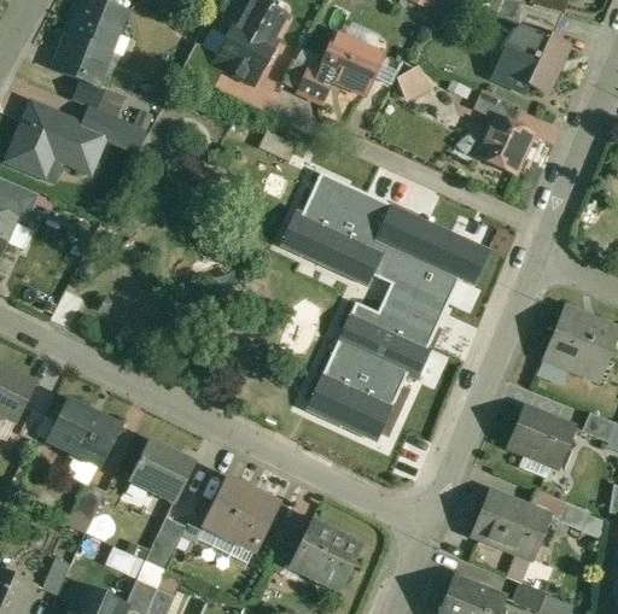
[(82,0),(64,47),(60,46),(53,68),(98,86),(127,10),(101,0),(82,0)]
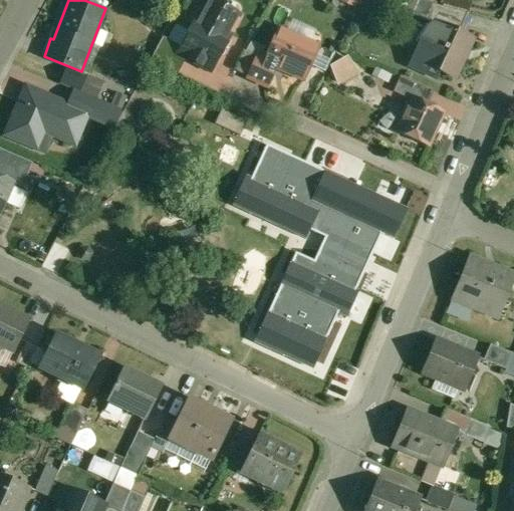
[(230,33),(227,31),(238,12),(216,0),(206,0),(182,44),(179,50),(187,55),(210,68),(230,33)]
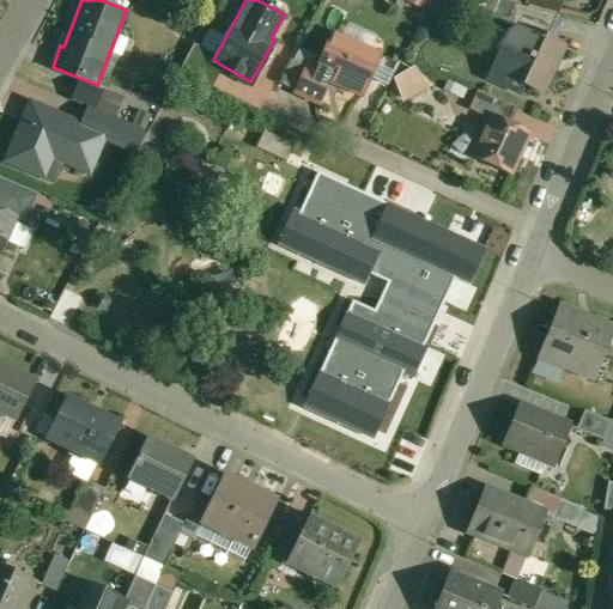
[(516,1),(510,0),(498,0),(492,13),(508,20),(516,1)]
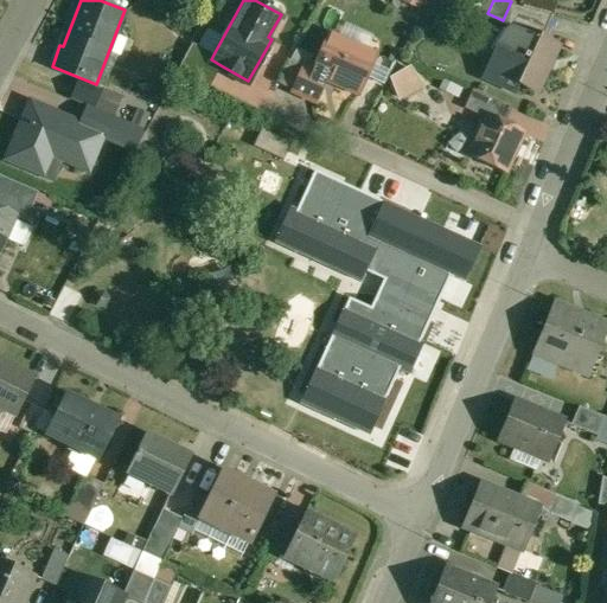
[(551,12),(511,1),(503,20),(521,29),(522,26),(541,34),(551,12)]
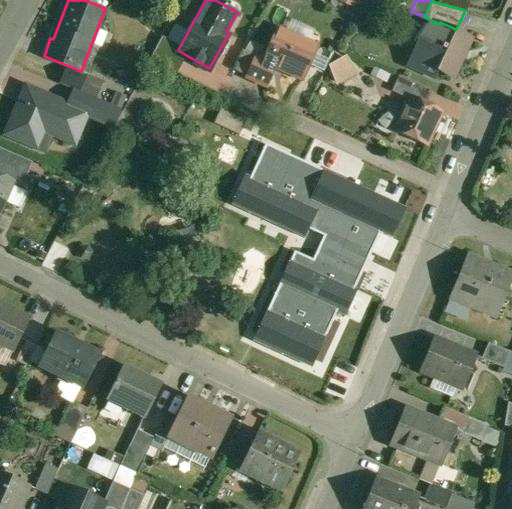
[(456,29),(440,22),(439,24),(422,61),(453,75),(471,36),(456,29)]
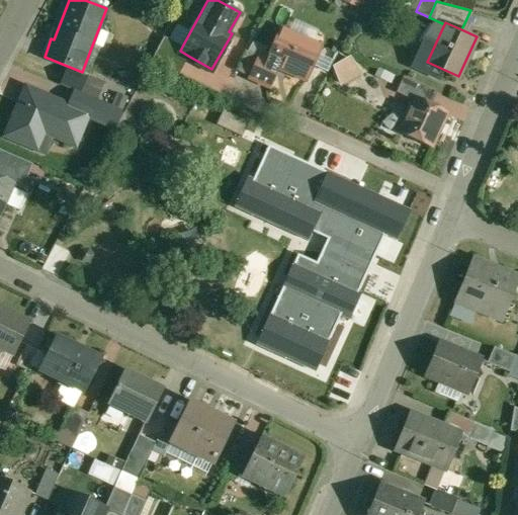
[(321,46),(281,27),(269,53),(266,60),(278,65),(307,77),(321,46)]
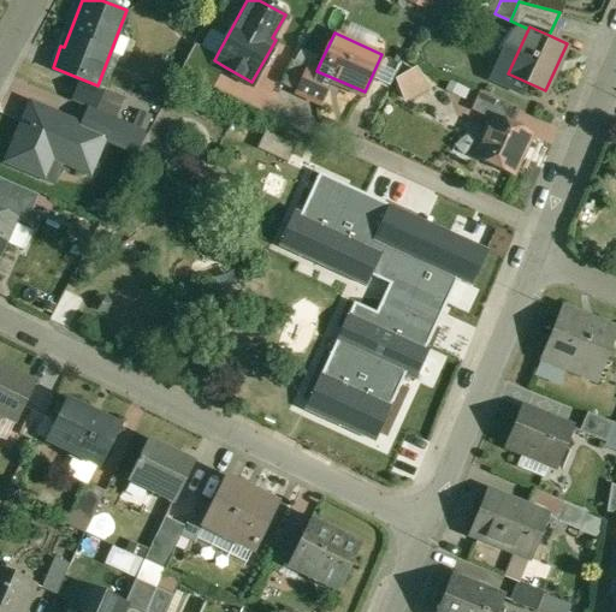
[(195,41),(179,72),(213,88),(224,66),(214,60),(218,53),(195,41)]
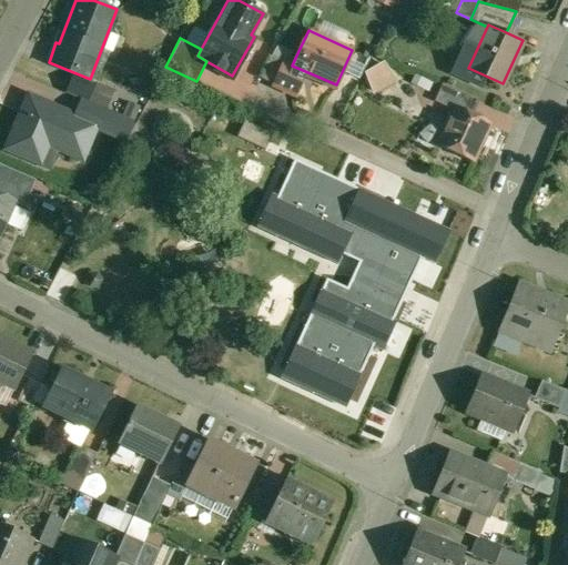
[(295,58),(287,54),(275,82),(296,92),(305,71),(292,66),(295,58)]
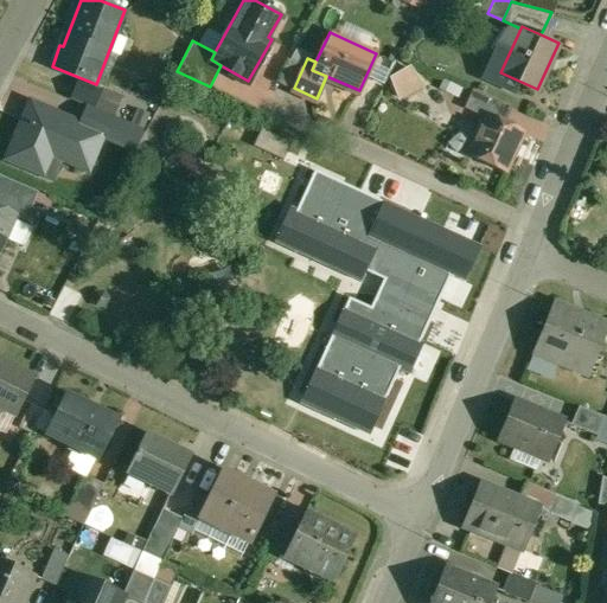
[(406,94),(430,83),(422,62),(396,72),(406,94)]
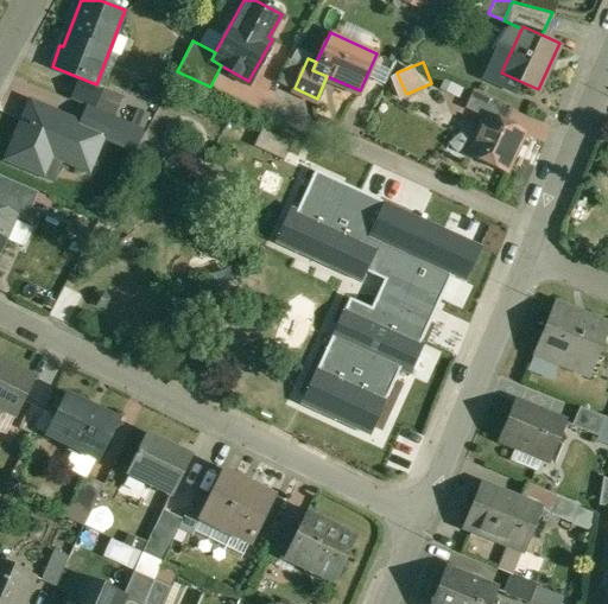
[(489,94),(475,87),(467,103),(482,110),(489,94)]
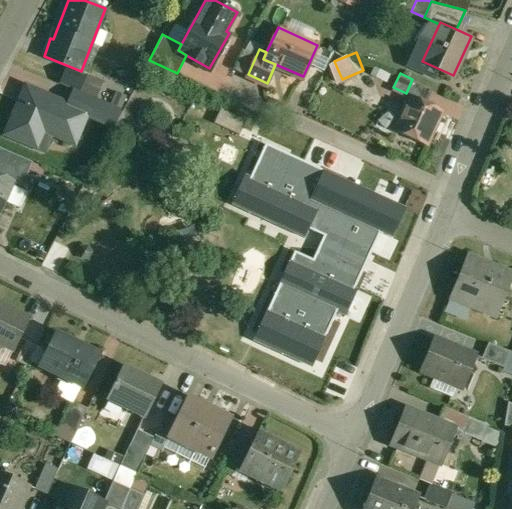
[(103,80),(88,74),(81,91),(95,97),(103,80)]
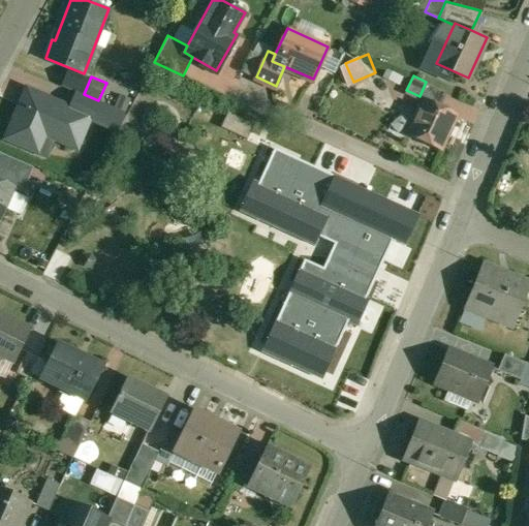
[(446,91),(426,82),(419,96),(424,97),(440,105),(446,91)]
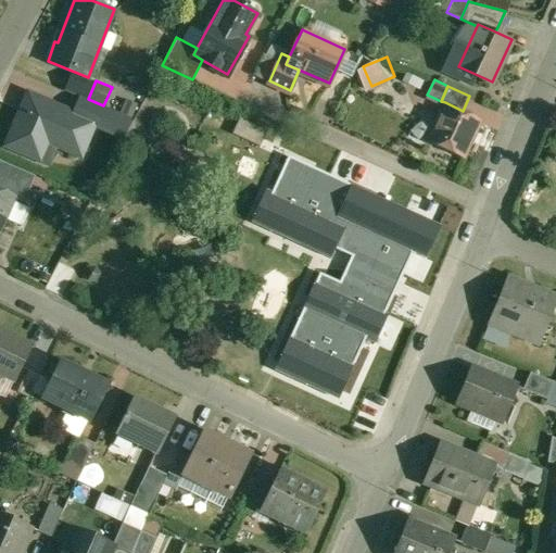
[(96,122),(30,93),(9,143),(28,152),(36,134),(81,153),(96,122)]
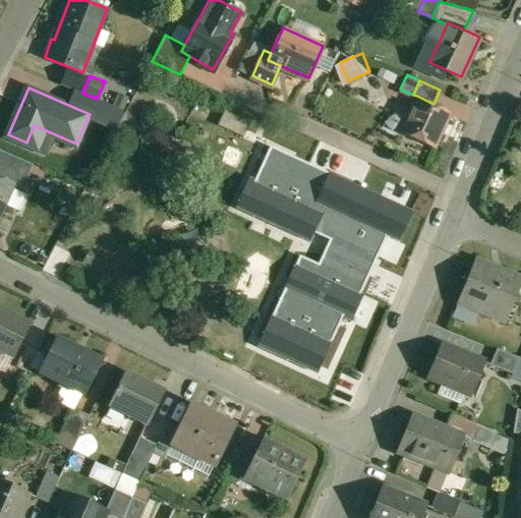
[(433,104),(417,96),(407,116),(410,118),(404,131),(433,145),(449,111),(433,104)]
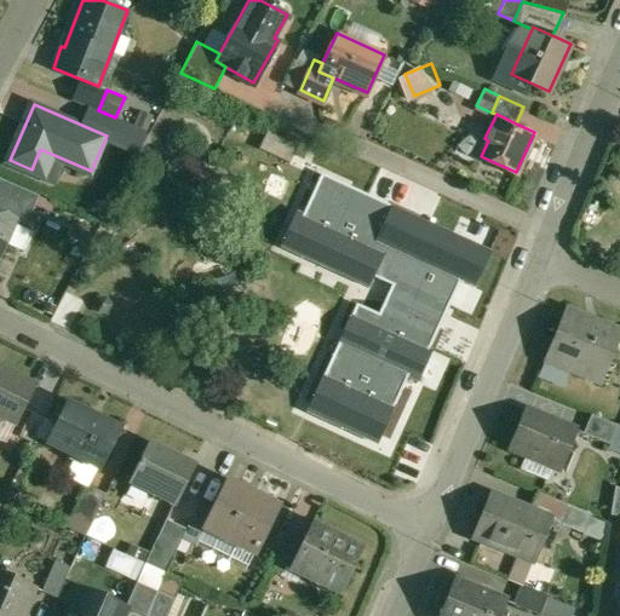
[(39,194),(0,176),(0,209),(15,216),(13,220),(32,229),(39,212),(33,209),(39,194)]
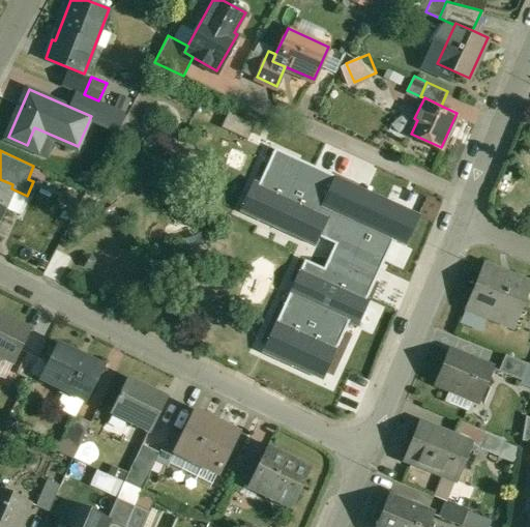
[(357,200),(325,186),(323,192),(270,170),(258,201),(294,215),(286,234),(281,232),(266,265),(280,271),(282,268),(298,275),(297,277),(298,279),(299,275),(307,280),(302,292),(300,291),(286,325),(299,330),(300,328),(317,334),(316,338),(318,338),(325,319),(337,324),(335,329),(337,329),(339,327),(355,333),(354,337),(367,342),(381,309),(348,294),(354,280),(363,284),(378,251),(354,240),(366,209),(355,205),(357,200)]
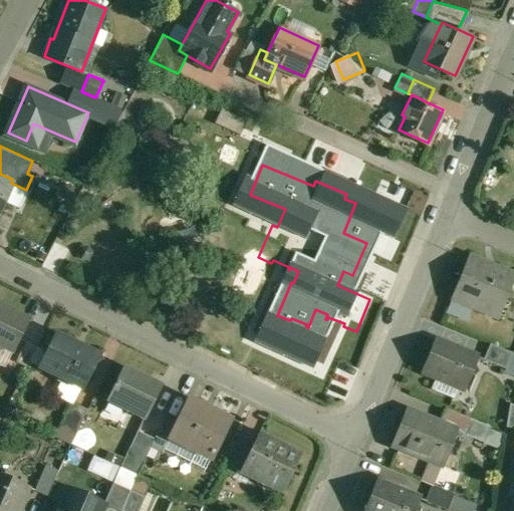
[(0,213),(6,199),(4,198),(11,183),(12,179),(0,174),(0,213)]
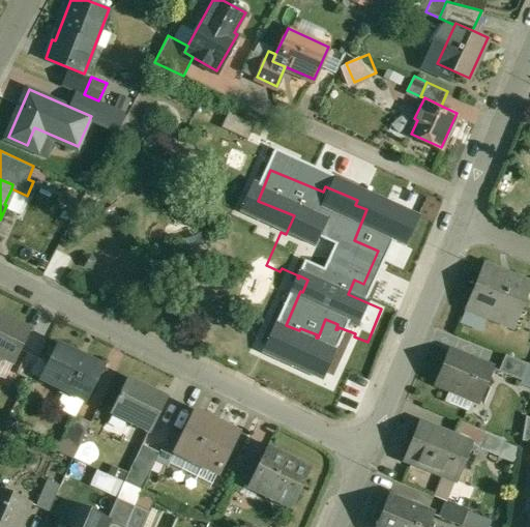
[(529,286),(529,282),(483,263),(466,305),(514,325),(529,286)]
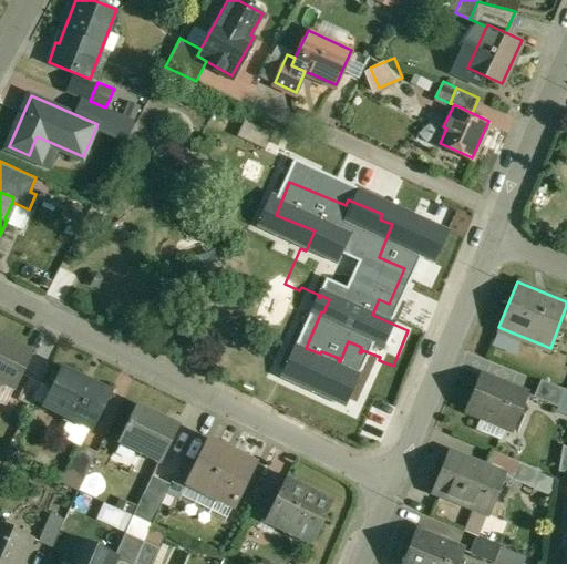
[(32,352),(0,337),(0,378),(16,387),(32,352)]
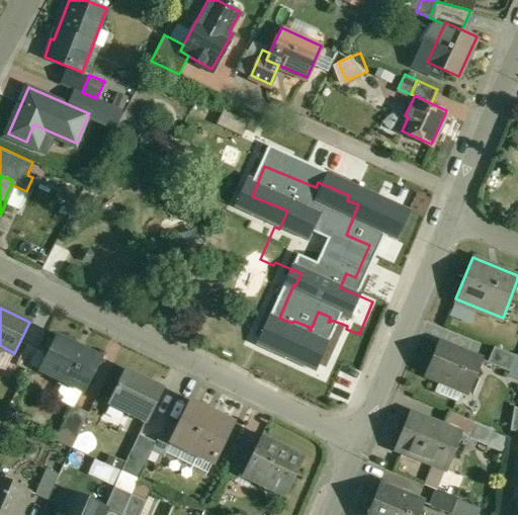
[(100,357),(57,336),(40,368),(84,391),(100,357)]
